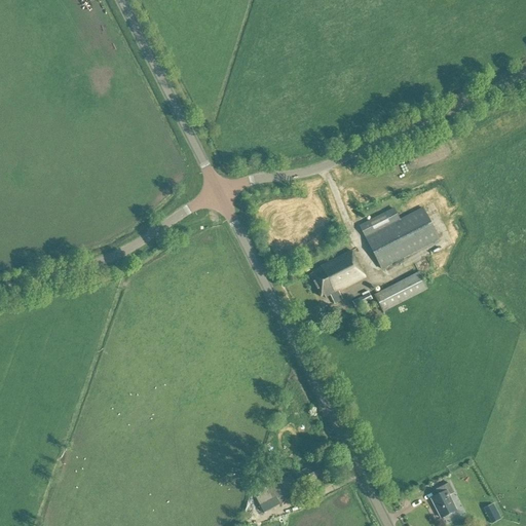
[(439,240),(422,209),(400,221),(393,210),(360,227),(381,270),(439,240)]
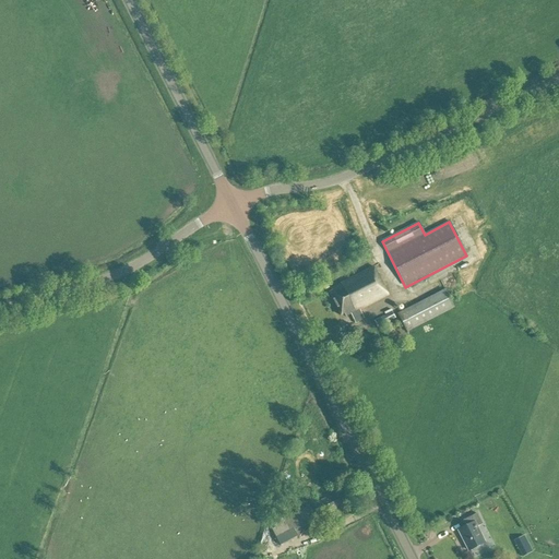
[(365,320),(360,310),(388,296),(373,268),(331,289),(332,292),(329,294),(341,317),(344,316),(345,318),(351,314),(355,324),(365,320)]
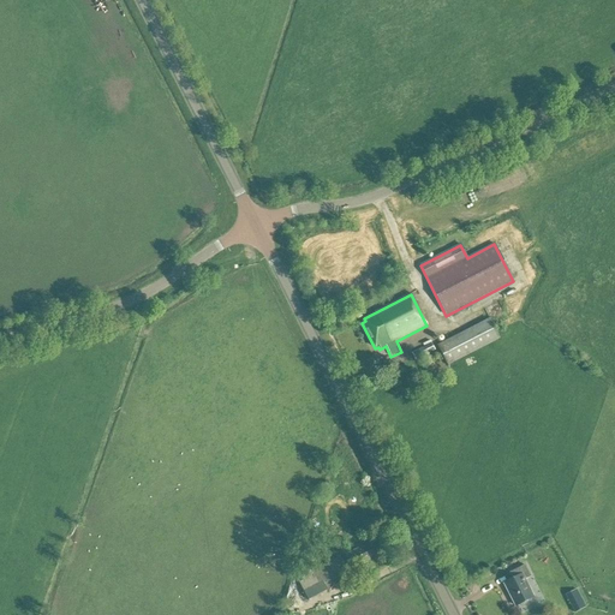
[(448,366),(500,339),(489,320),(437,346),(448,366)]
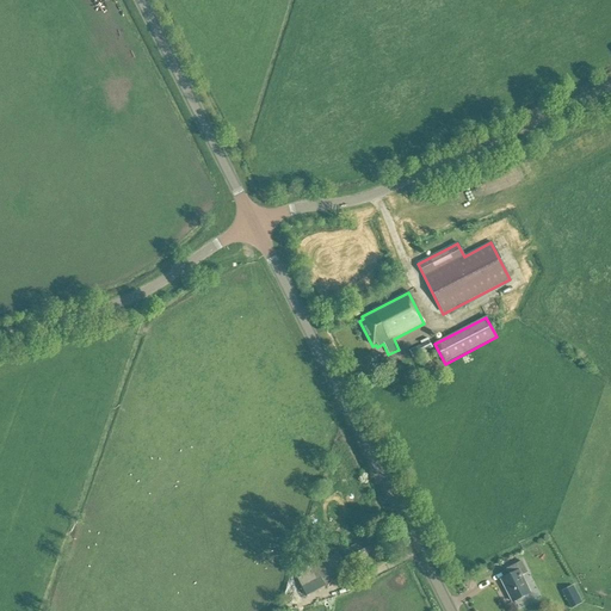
[(377,550),(372,539),(360,545),(360,543),(343,551),(350,566),(356,563),(357,567),(363,565),(360,561),(366,557),(365,555),(377,550)]
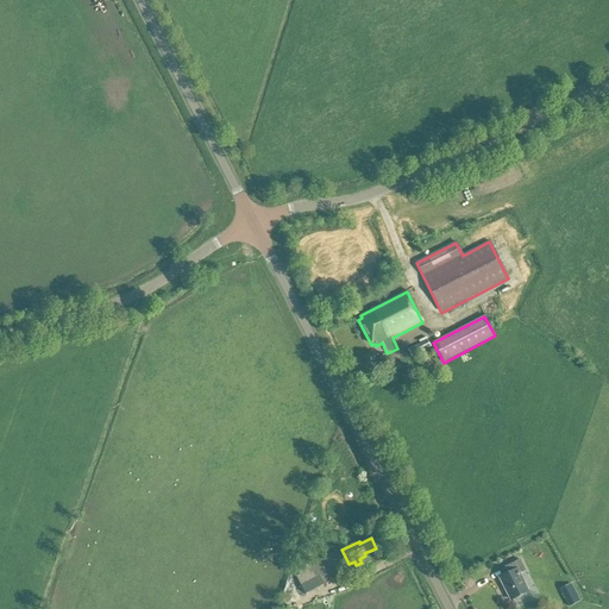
[(339,571),(336,565),(339,564),(334,553),(294,575),(305,595),(338,578),(334,573),(339,571)]
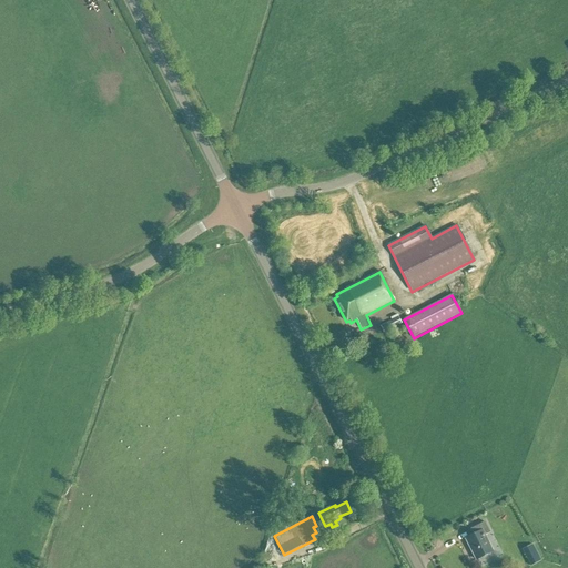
[(486,556),(493,553),(485,537),(490,534),(485,523),(470,529),(474,536),(466,540),(476,560),(479,559),(482,560),(486,558),(486,556)]
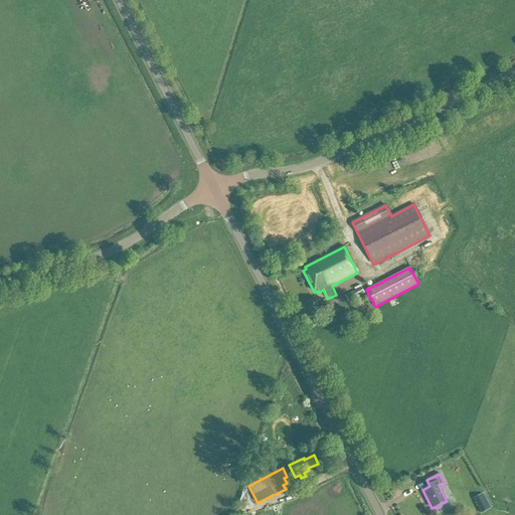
[(481,514),(491,509),(483,494),(473,499),(481,514)]
